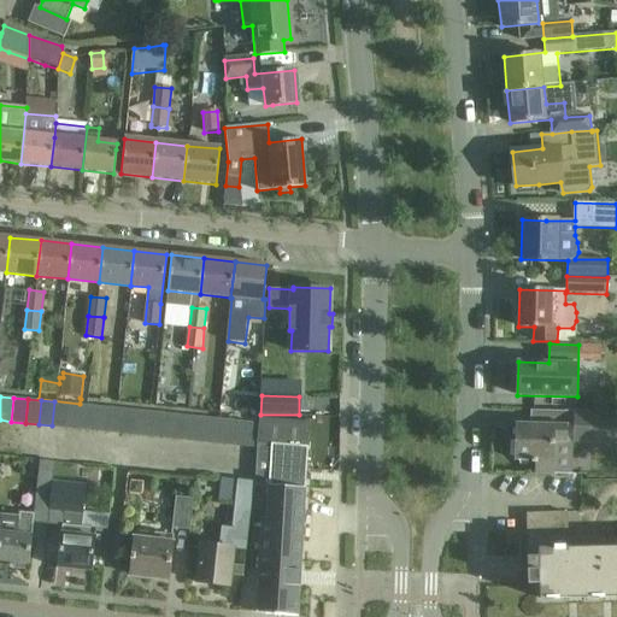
[(66,428),(69,403),(54,401),(52,425),(66,428)]
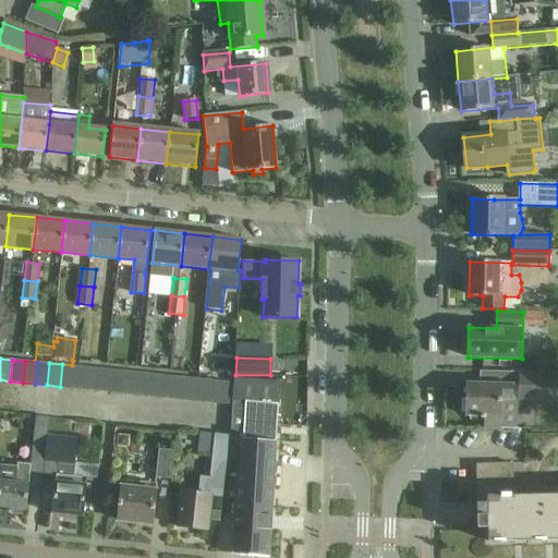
[(72,388),(74,366),(62,364),(60,387),(72,388)]
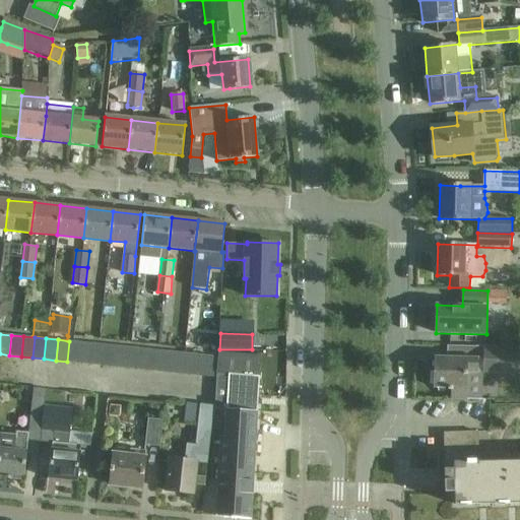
[(78,363),(80,342),(69,341),(67,362),(78,363)]
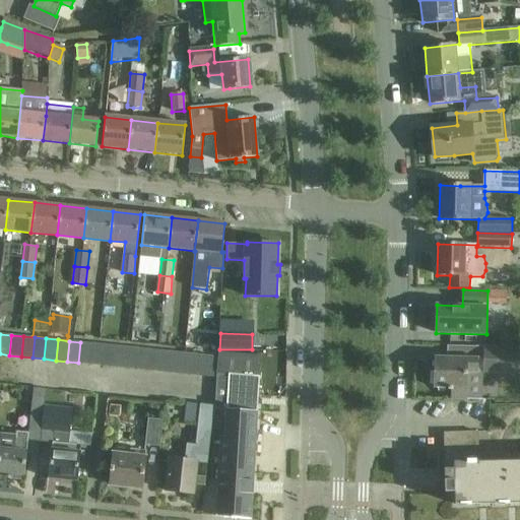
[(90,364),(92,343),(80,342),(78,363),(90,364)]
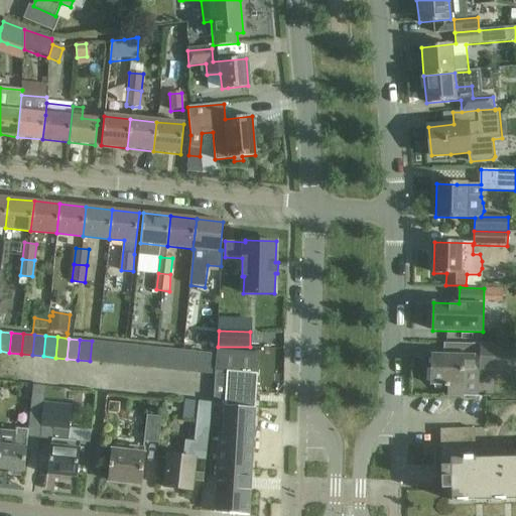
[(101,362),(103,342),(92,341),(90,361),(101,362)]
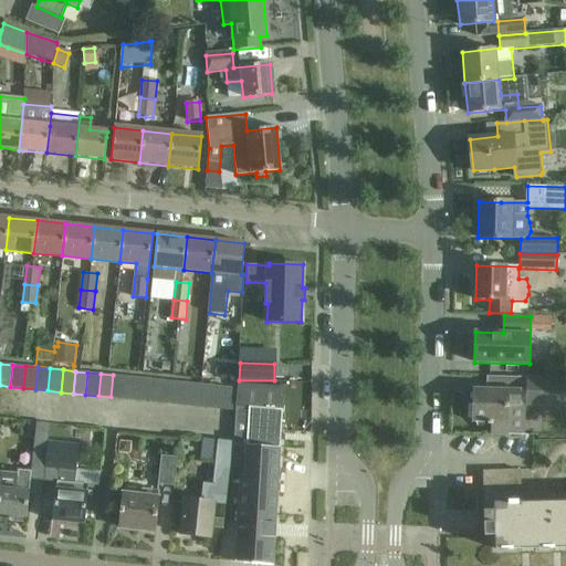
[(123,398),(125,376),(113,375),(111,397),(123,398)]
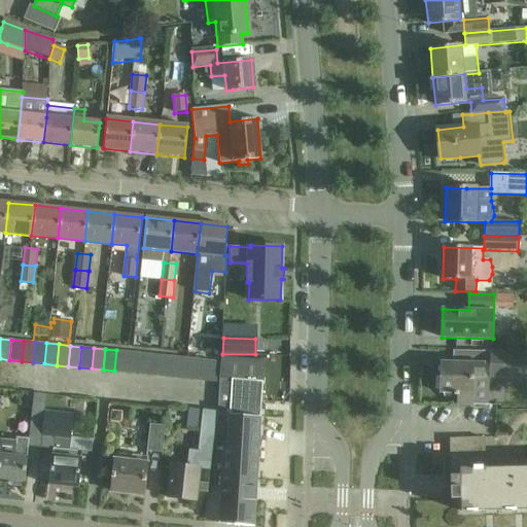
[(127,373),(129,351),(116,350),(114,371),(127,373)]
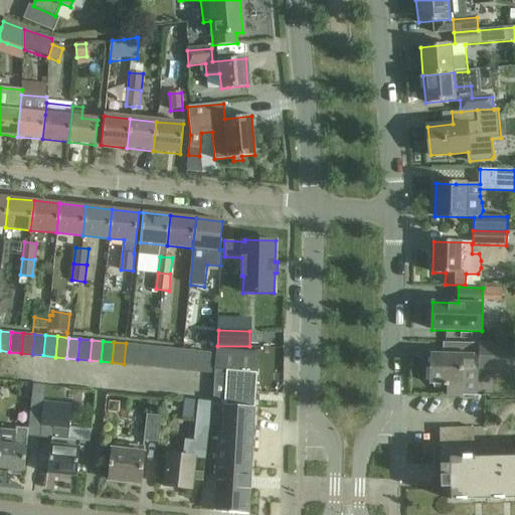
[(431,354),(430,384),(444,384),(444,386),(448,386),(447,396),(462,396),(463,368),(480,369),(514,369),(514,343),(501,343),(480,342),(480,356),(451,355),(431,354)]
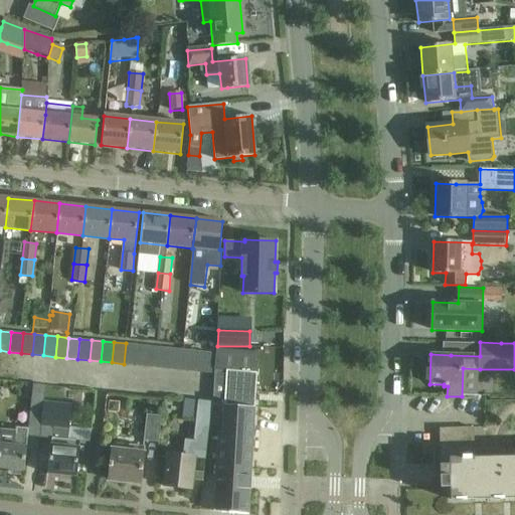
[(135,365),(137,345),(126,343),(124,364),(135,365)]
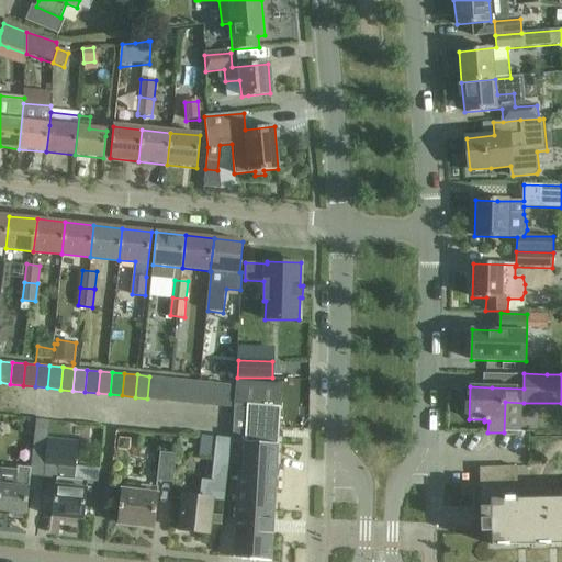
[(159,400),(161,378),(149,377),(147,398),(159,400)]
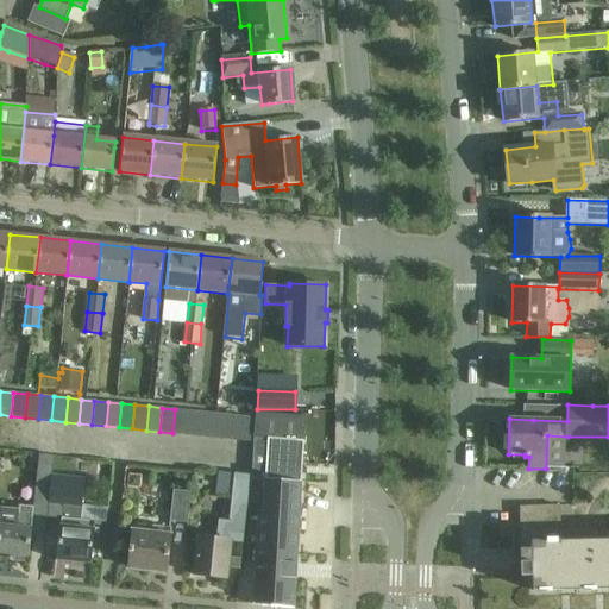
[(186,434),(188,410),(175,409),(173,433),(186,434)]
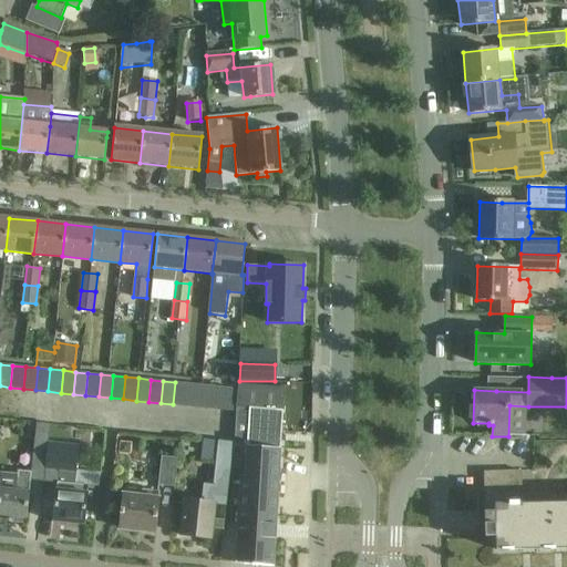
[(185,405),(187,383),(175,382),(173,404),(185,405)]
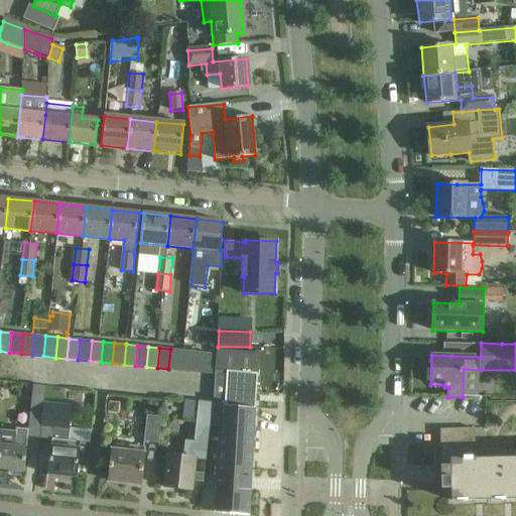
[(180,370),(182,350),(170,349),(168,369),(180,370)]
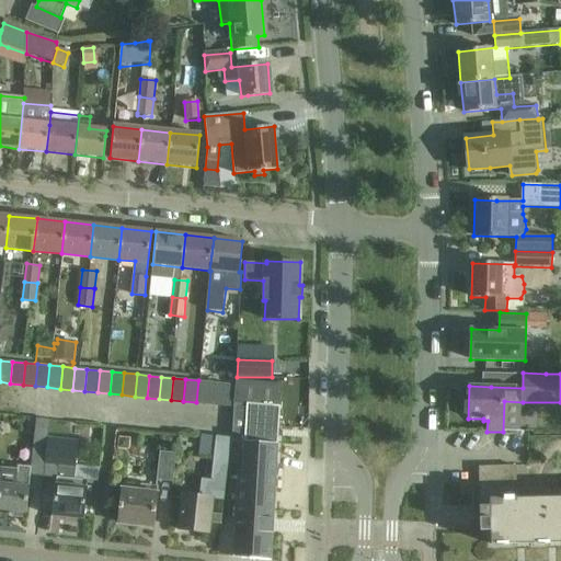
[(208,404),(210,381),(198,380),(196,402),(208,404)]
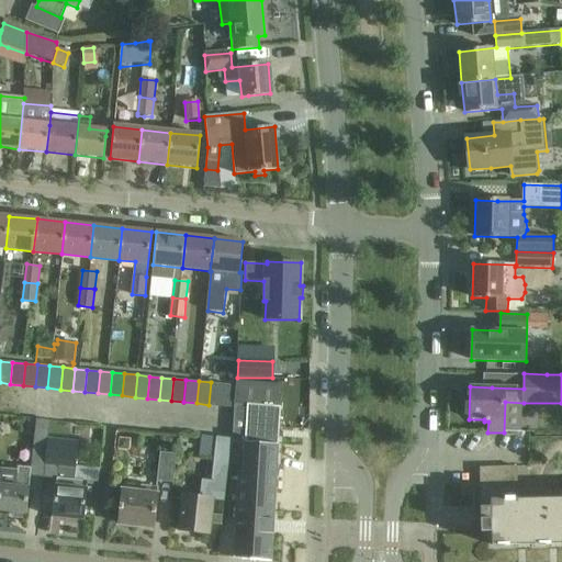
[(270,561),(280,428),(301,430),(304,382),(289,381),(288,394),(282,394),(282,389),(236,385),(234,407),(232,471),(228,494),(227,521),(237,521),(234,559),(270,561)]
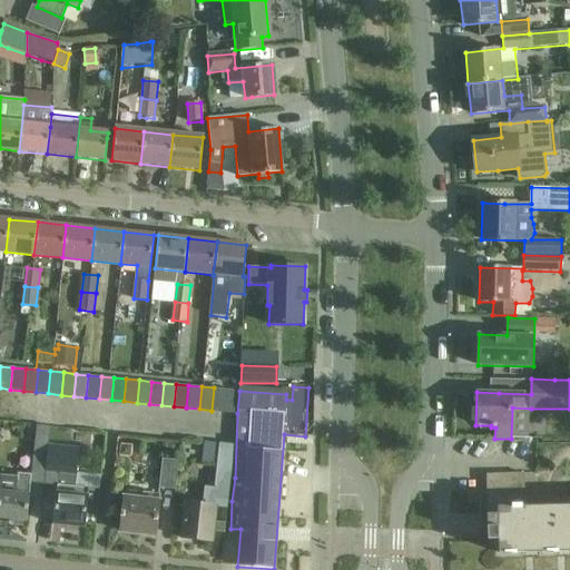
[(224,412),(226,390),(214,387),(212,411),(224,412)]
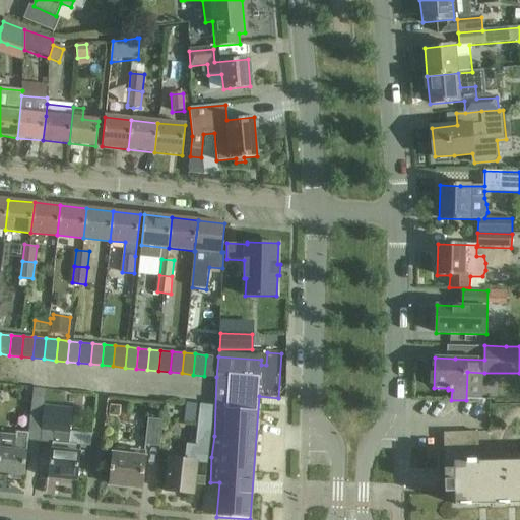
[(216,377),(218,356),(206,355),(204,376),(216,377)]
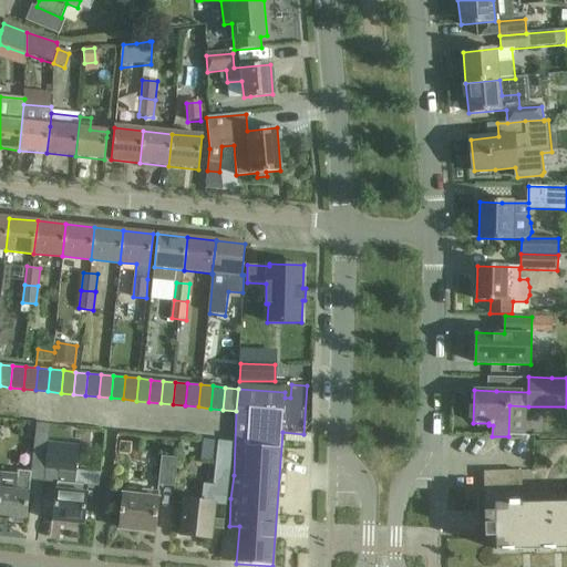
[(0,514),(27,517),(29,496),(31,480),(44,481),(45,468),(47,460),(48,443),(49,443),(51,425),(38,423),(32,472),(19,470),(18,475),(1,473),(0,480),(0,514)]
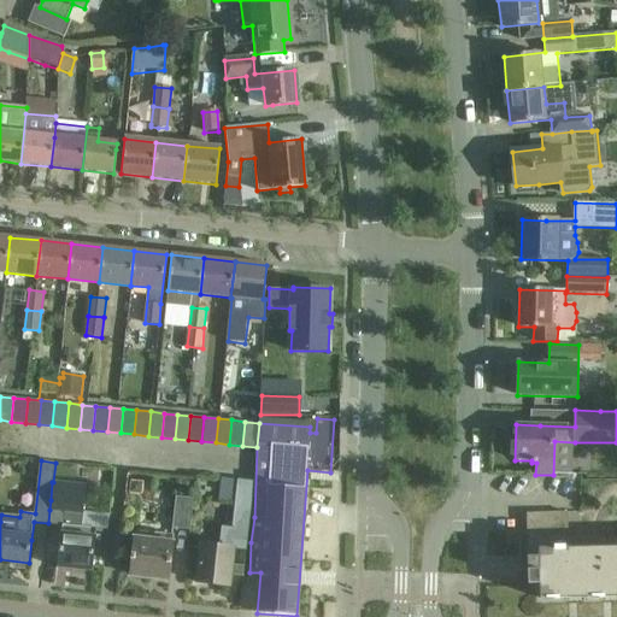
[(230,586),(233,562),(234,547),(233,547),(233,540),(248,541),(254,482),(222,479),(219,503),(235,505),(233,528),(223,527),(222,546),(201,544),(197,582),(230,586)]
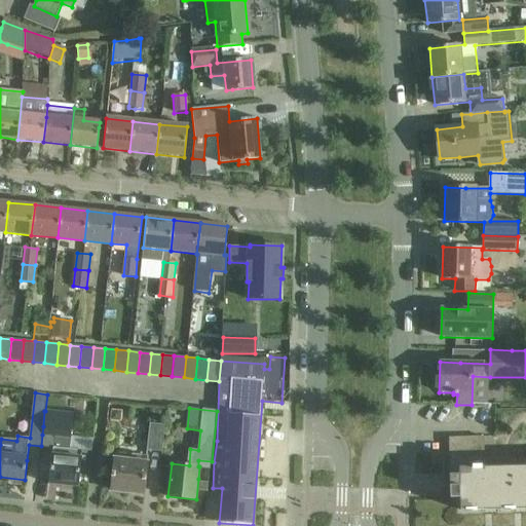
[(78,486),(80,465),(81,450),(71,449),(74,414),(45,411),(44,411),(43,426),(42,435),(55,436),(54,447),(52,447),(49,483),(78,486)]
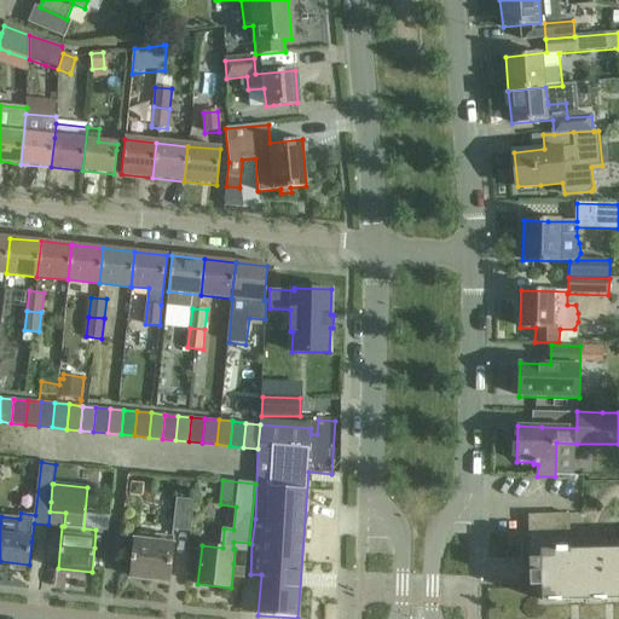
[(192,531),(196,501),(177,498),(173,530),(192,531)]
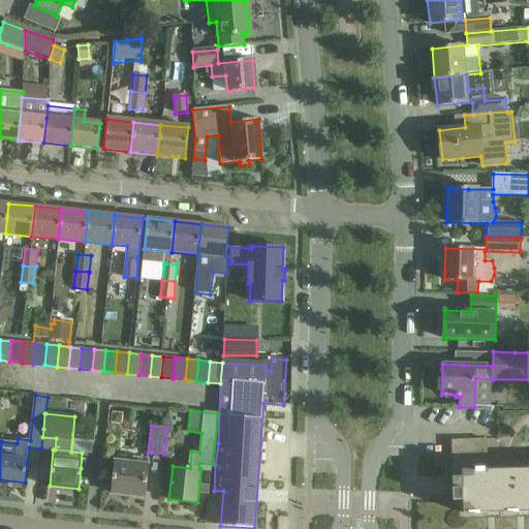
[(528,475),(487,476),(486,439),(450,440),(452,479),(453,495),(462,495),(462,514),(478,514),(478,509),(494,508),(494,512),(509,512),(509,508),(524,507),(525,512),(528,511),(528,475)]
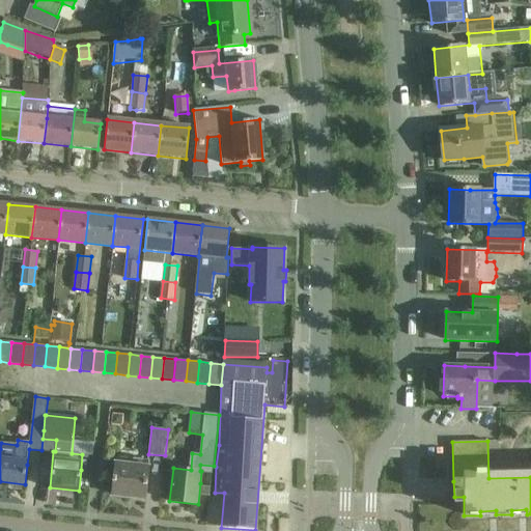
[(145,498),(147,477),(149,460),(134,458),(133,466),(116,464),(113,495),(145,498)]
